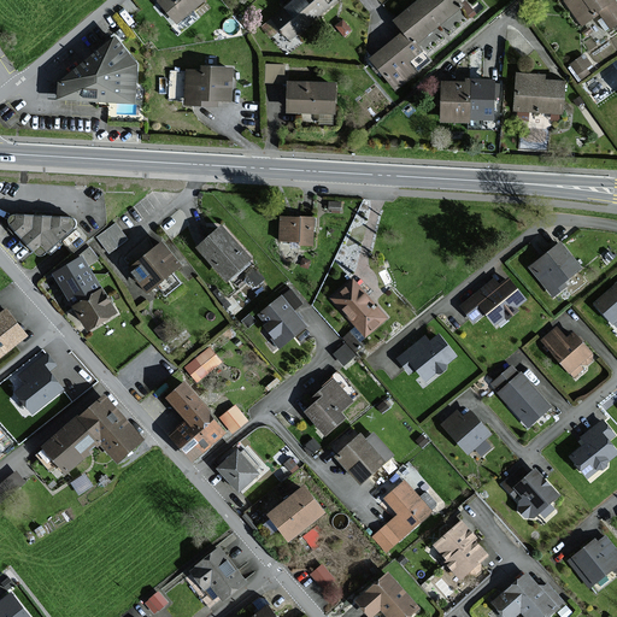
[(204,0),(160,0),(178,21),(204,0)]
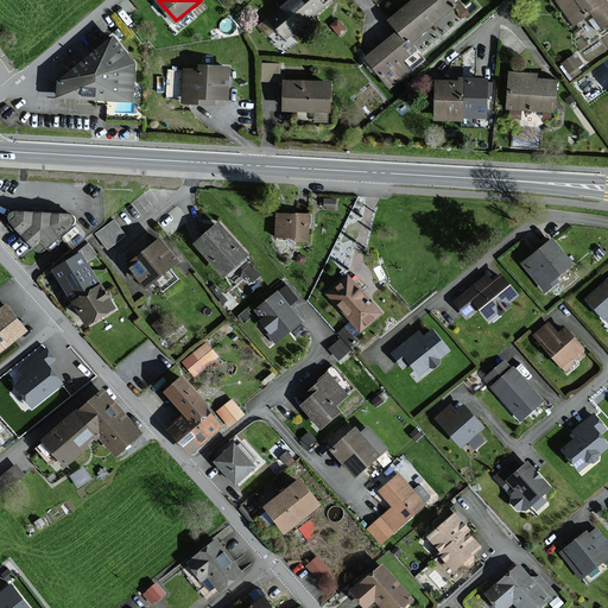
[(284,38),(329,0),(287,0),(267,18),(284,38)]
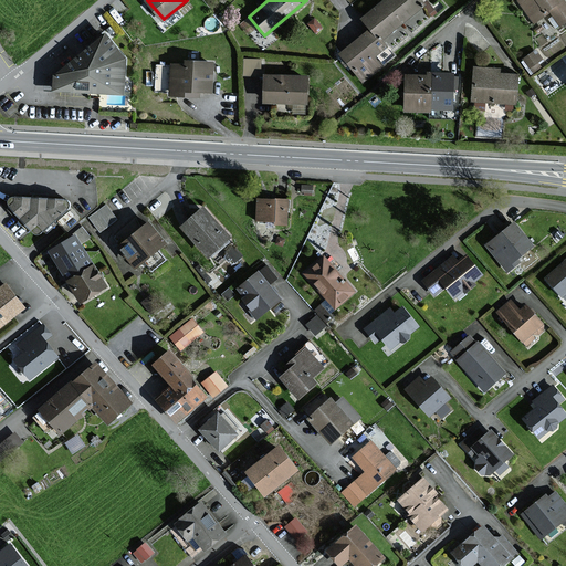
[(421,6),(417,0),(385,0),(360,20),(369,30),(341,54),(363,81),(379,66),(371,58),(385,48),(379,41),(421,6)]
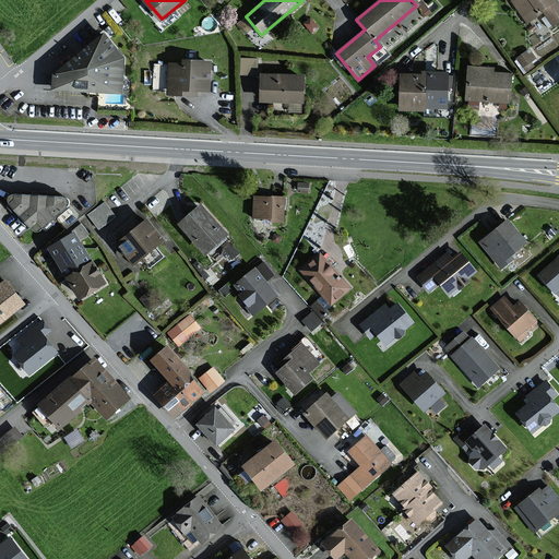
[(552,25),(558,20),(558,6),(555,0),(512,0),(511,1),(526,23),(539,14),(538,12),(542,10),(552,25)]
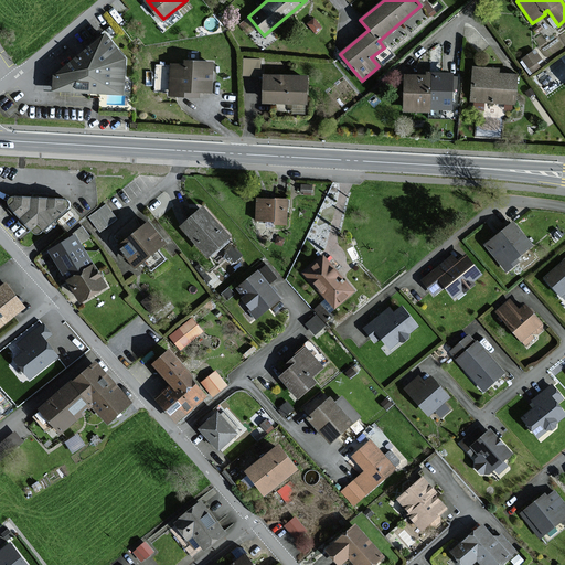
[(108,31),(56,75),(55,89),(129,94),(131,59),(108,31)]
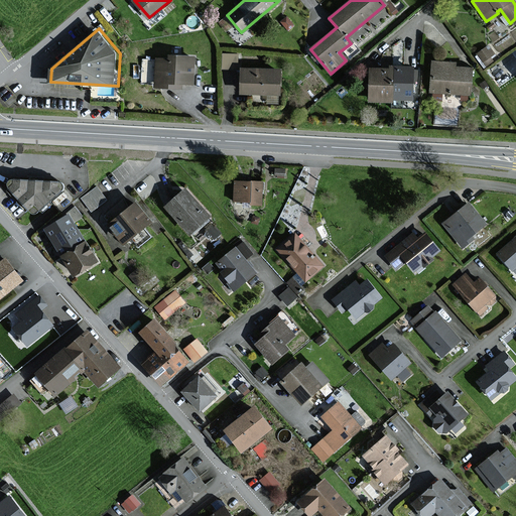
[(494,54),(488,46),(478,53),(486,66),(492,61),(489,57),(494,54)]
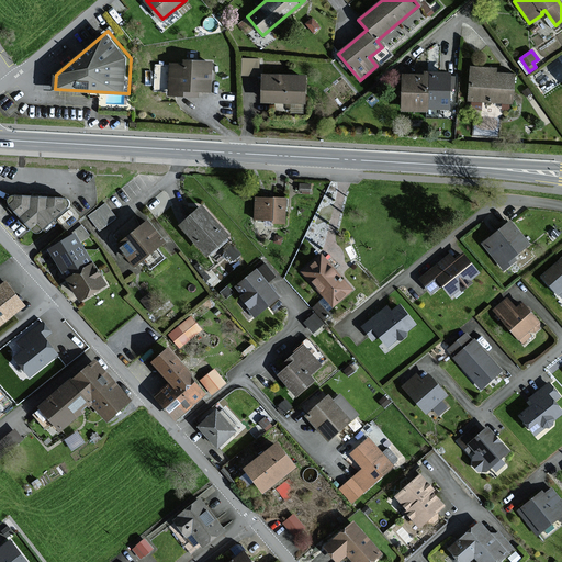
[(212,89),(213,60),(188,59),(188,64),(172,64),(171,93),(200,94),(200,89),(212,89)]
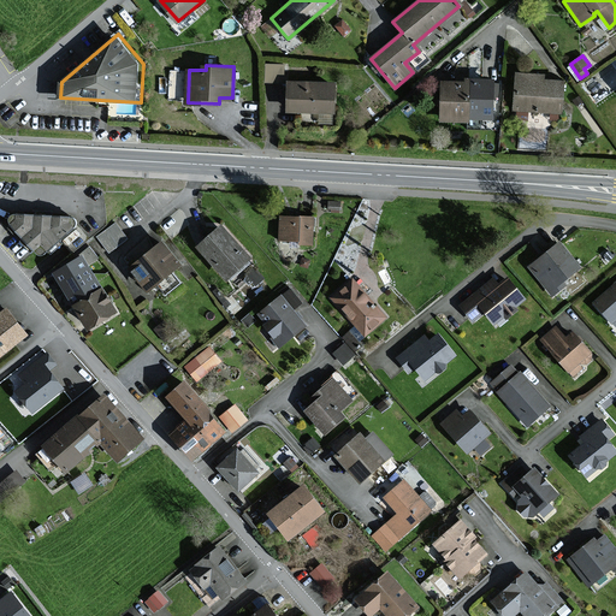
[(514,110),(560,113),(562,83),(542,82),(542,77),(516,76),(514,110)]
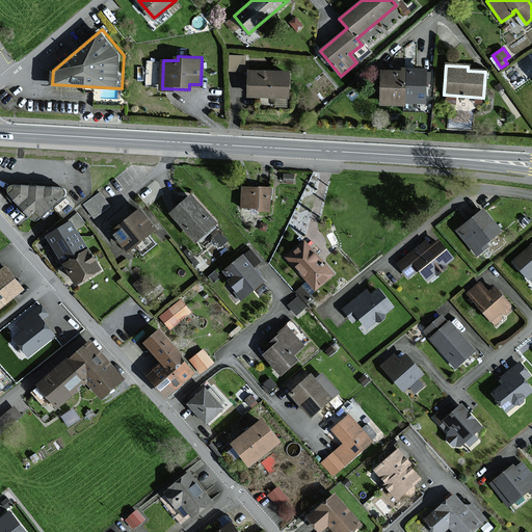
[(425,71),(403,70),(403,73),(402,103),(424,104),(425,71)]
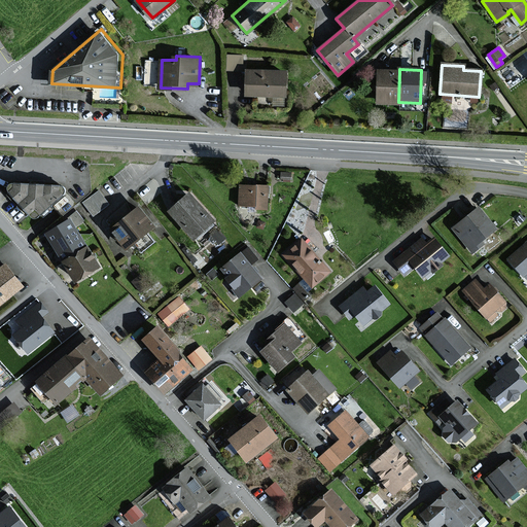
[(285,96),(286,72),(247,71),(246,95),(285,96)]
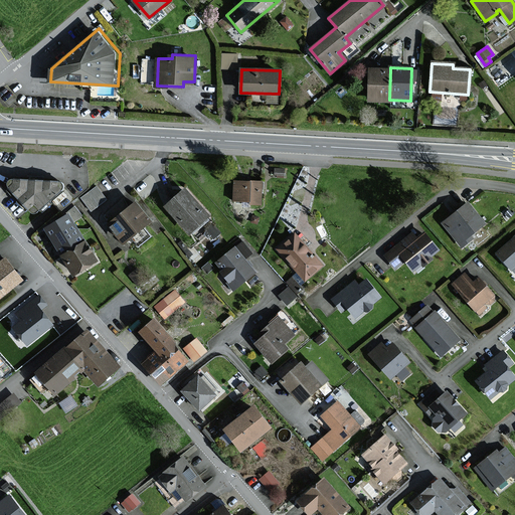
[(389,103),(389,100),(390,70),(368,69),(367,102),(389,103)]
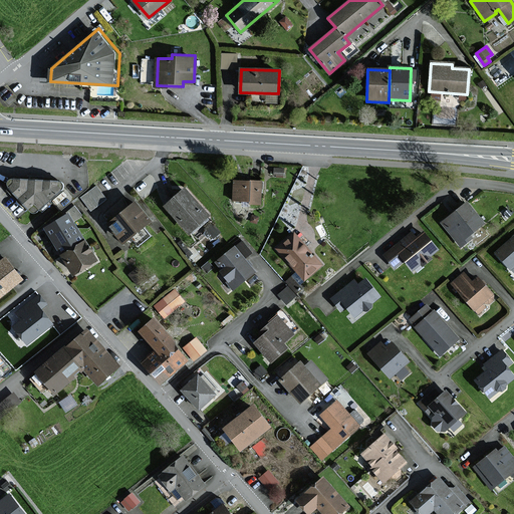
[(42,208),(64,190),(65,187),(65,184),(65,182),(63,181),(61,180),(57,180),(21,177),(15,178),(12,179),(10,180),(9,182),(8,184),(9,186),(31,207),(33,210),(35,210),(36,211),(38,211),(40,210),(42,208)]
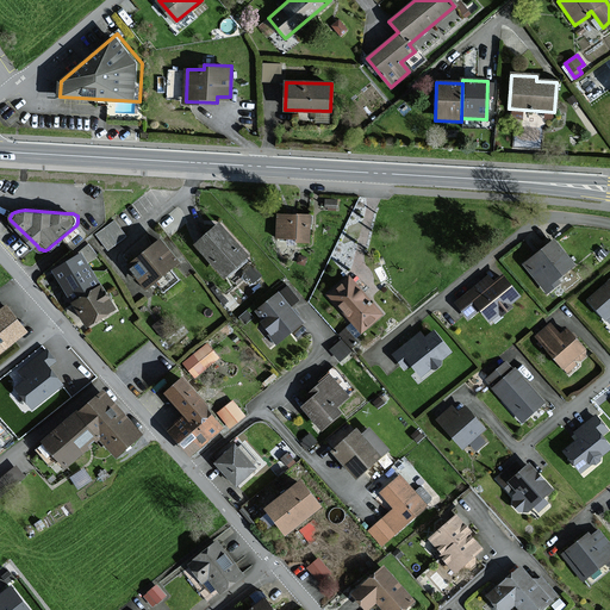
[(311,241),(312,215),(302,213),(302,215),(280,213),(279,236),(299,237),(299,240),(311,241)]
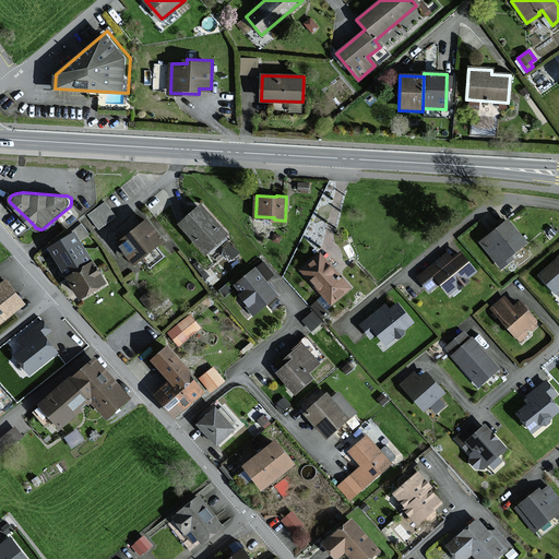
[(116,216),(106,203),(90,214),(99,227),(116,216)]
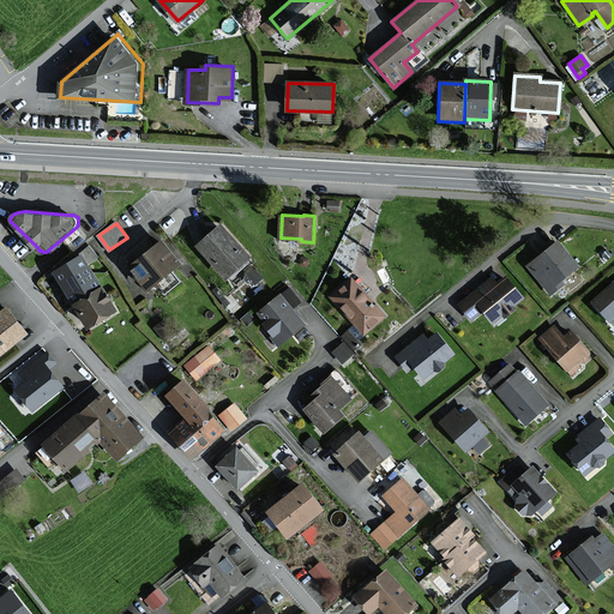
[(253,256),(223,223),(200,245),(229,277),(253,256)]
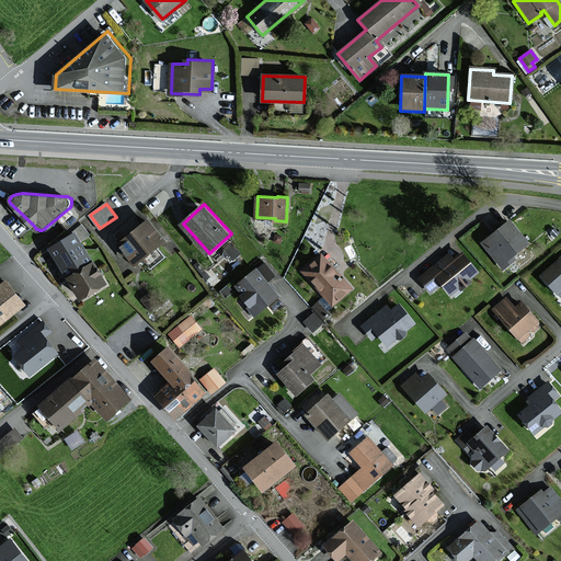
[(168,239),(151,219),(122,242),(138,263),(168,239)]
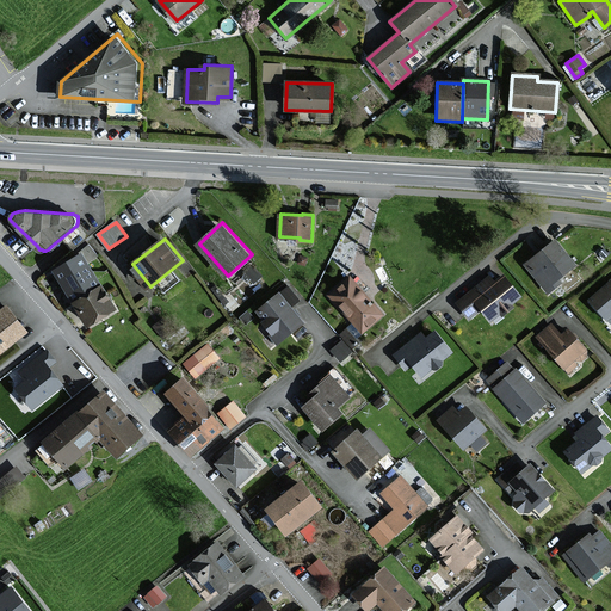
[(556,279),(573,266),(554,242),(525,265),(548,294),(560,284),(556,279)]
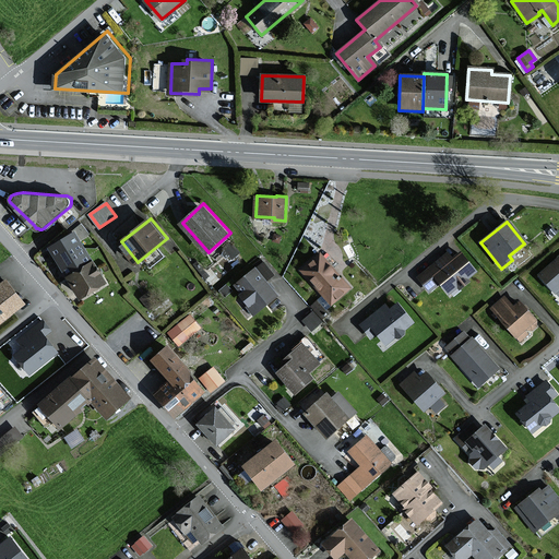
[(108,282),(78,232),(52,247),(83,297),(108,282)]
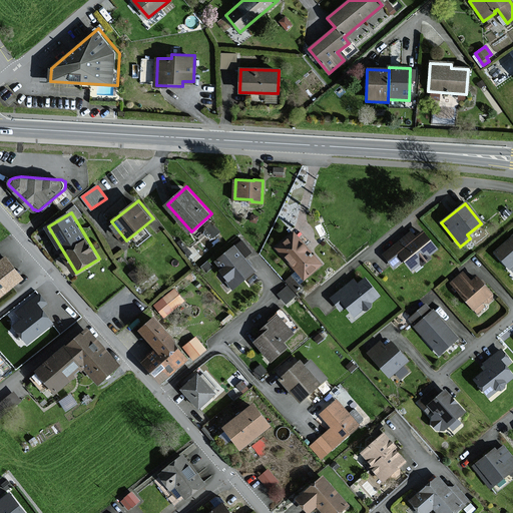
[(322,264),(296,232),(279,246),(305,279),(322,264)]
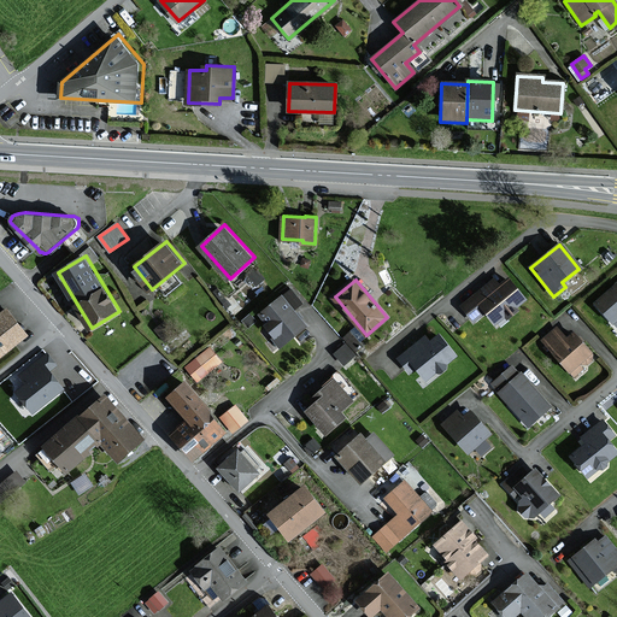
[(494,325),(523,300),(506,281),(498,287),(492,280),(460,307),(474,322),(483,312),(494,325)]
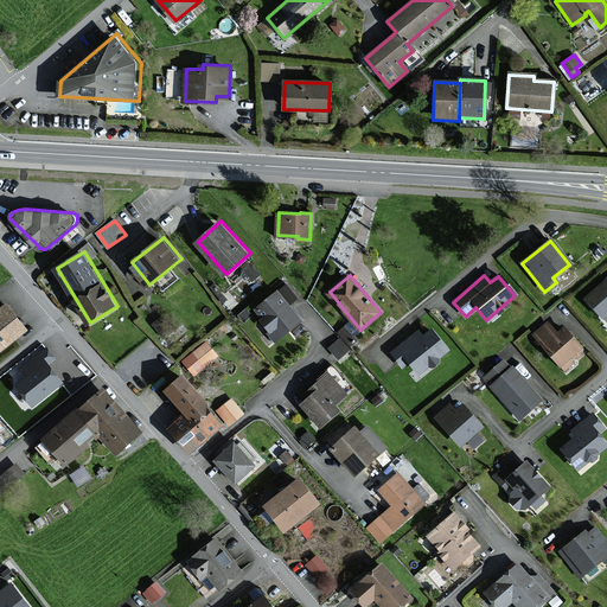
[(606,281),(606,280),(585,299),(602,319),(606,314),(606,281)]
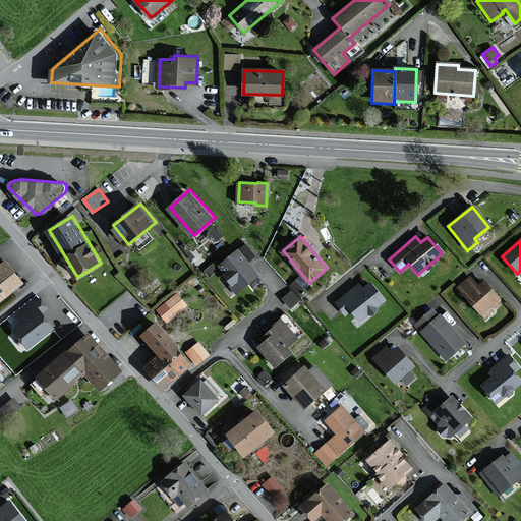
[(249,261),(256,255),(246,243),(221,265),(228,273),(226,274),(234,283),(232,285),(238,292),(261,274),(249,261)]
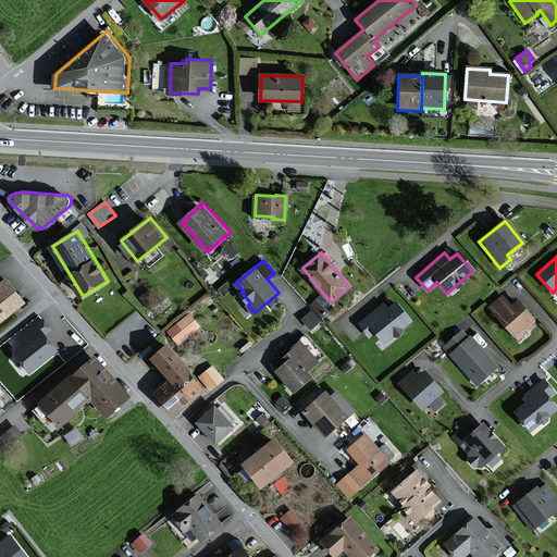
[(9,277),(0,283),(0,321),(27,301),(9,277)]
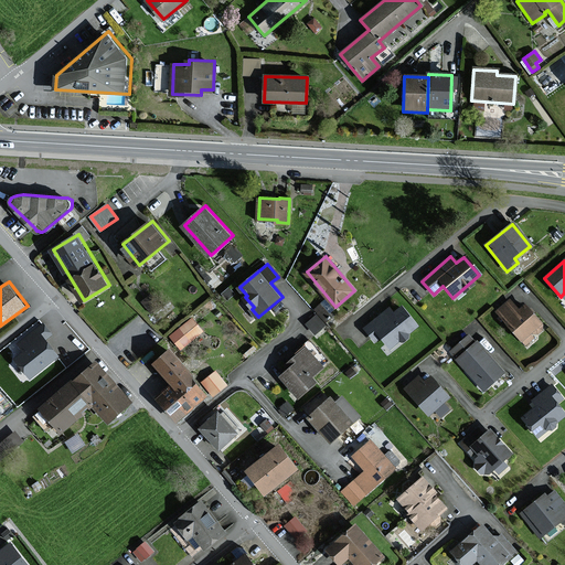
[(540,324),(524,307),(518,312),(509,301),(496,312),(520,341),(531,332),(533,334),(541,329),(539,326),(540,324)]
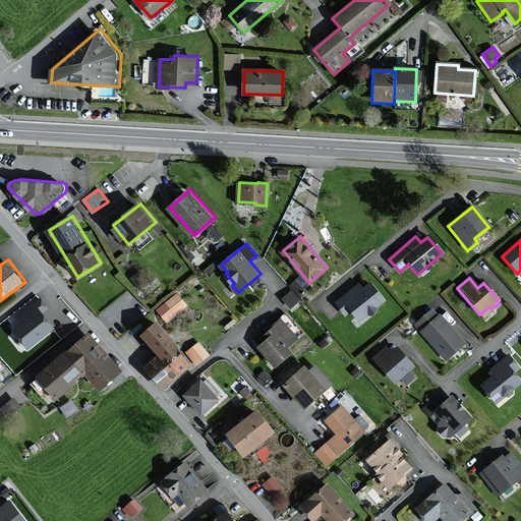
[(387,299),(372,282),(364,289),(360,283),(337,302),(347,313),(353,308),(362,320),(387,299)]
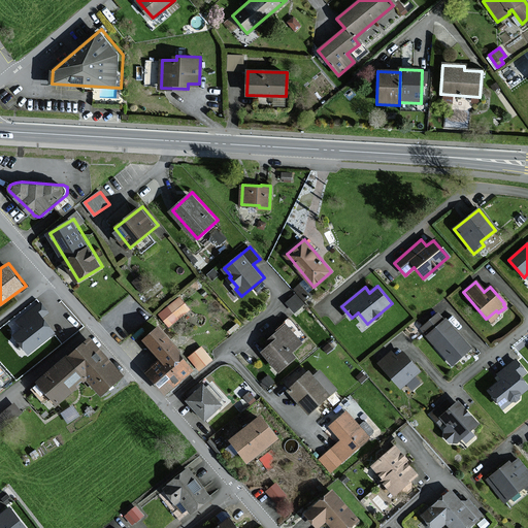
[(295,291),(286,300),(295,310),(305,301),(295,291)]
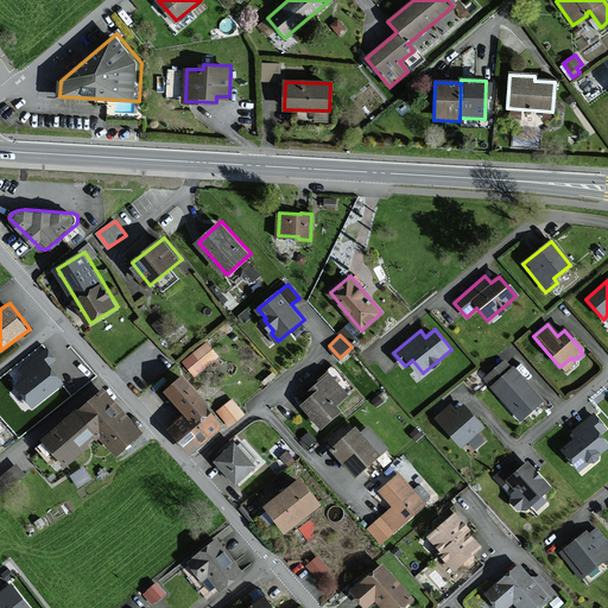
[(219,355),(207,341),(183,361),(195,375),(219,355)]
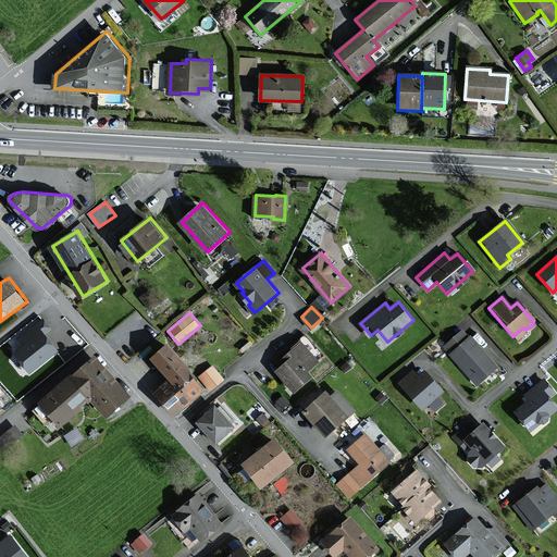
[(14,351),(32,374),(63,350),(49,332),(53,329),(44,317),(17,337),(24,345),(14,351)]
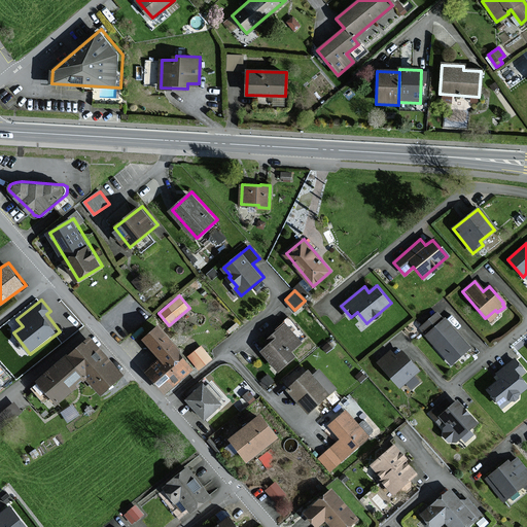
[(469,347),(445,319),(443,320),(436,314),(421,327),(427,335),(425,337),(451,364),(469,347)]
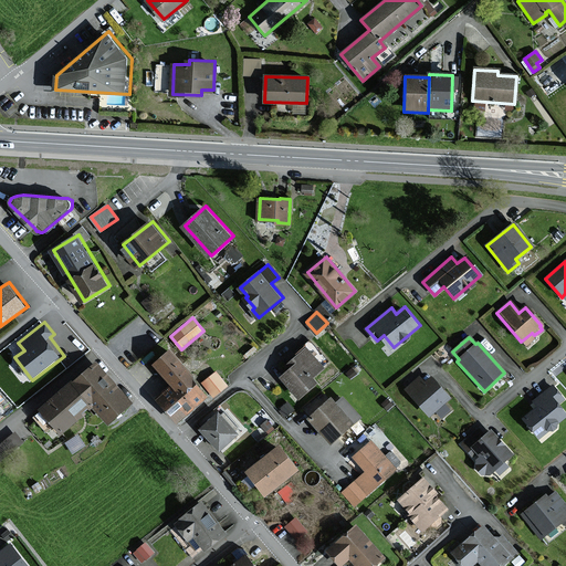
[(325,366),(308,347),(289,364),(293,369),(283,377),(301,397),(318,381),(313,376),(325,366)]
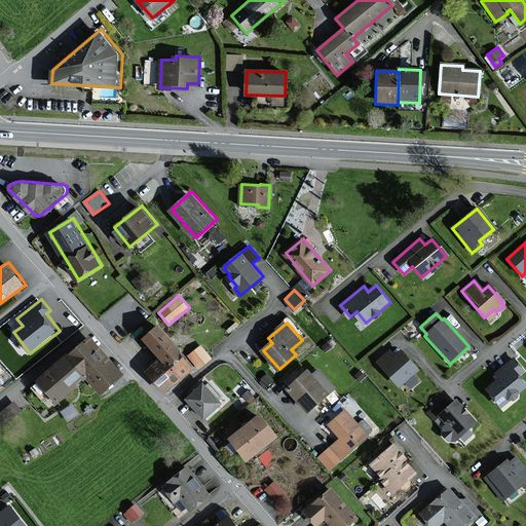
[(195,367),(194,366),(161,326),(148,337),(164,357),(149,370),(166,390),(195,367)]
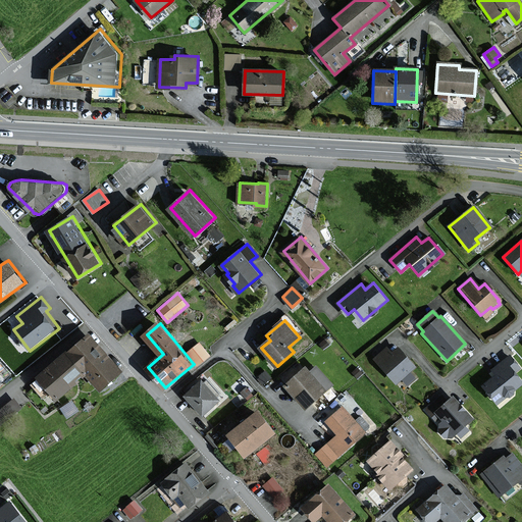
[(102,388),(123,370),(92,333),(70,352),(69,351),(40,376),(59,399),(79,381),(77,380),(88,371),(102,388)]
